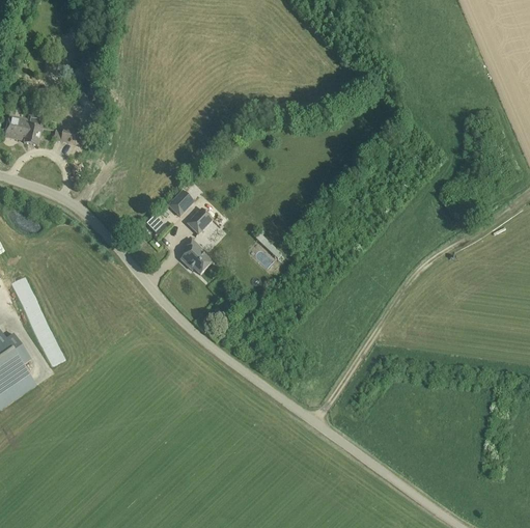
[(26,139),(25,141),(39,144),(42,134),(44,127),(45,118),(30,115),(30,119),(10,115),(6,135),(26,139)]
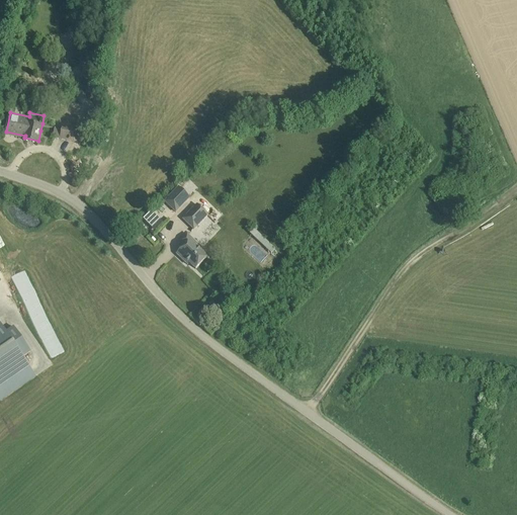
[(64,121),(61,137),(76,140),(79,125),(64,121)]
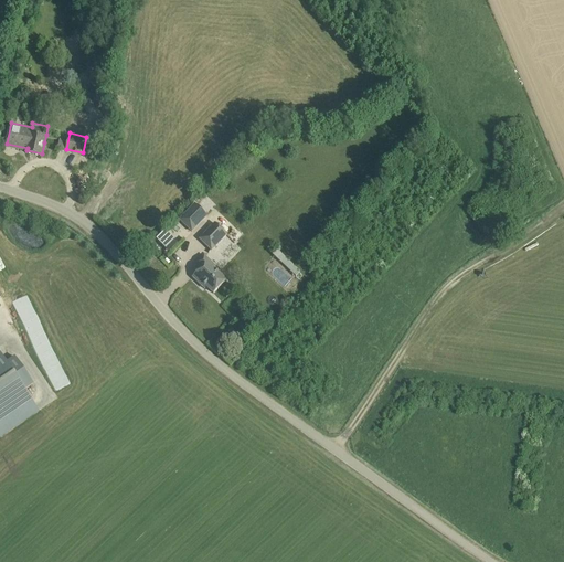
[(195,202),(180,218),(192,229),(208,213),(195,202)]
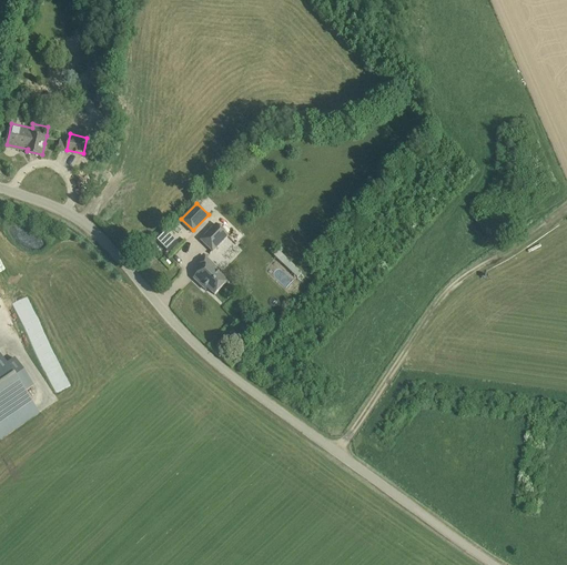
[(216,222),(201,238),(214,251),(229,234),(216,222)]
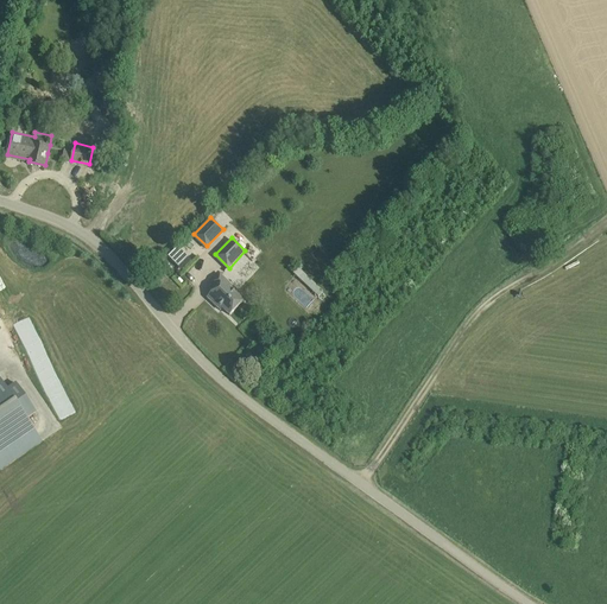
[(298,265),(293,271),(302,279),(308,273),(298,265)]
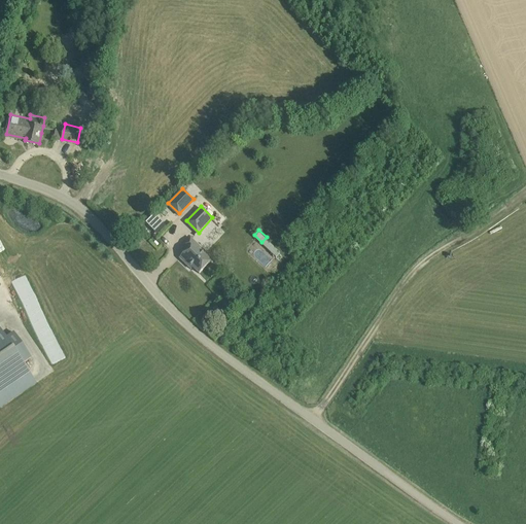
[(180,256),(189,265),(191,263),(200,272),(212,259),(195,243),(196,241),(191,237),(184,243),(188,247),(180,256)]
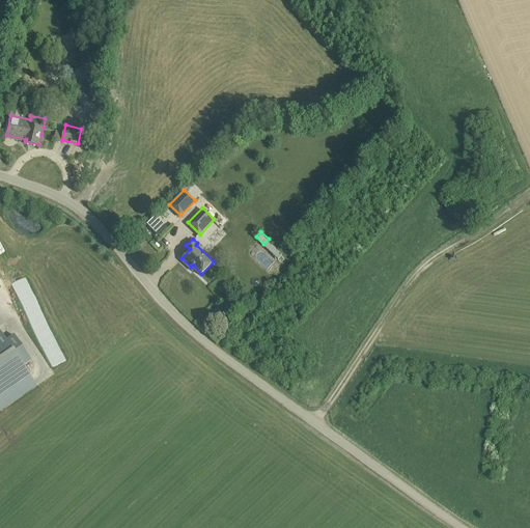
[(236,292),(232,296),(238,301),(242,297),(236,292)]
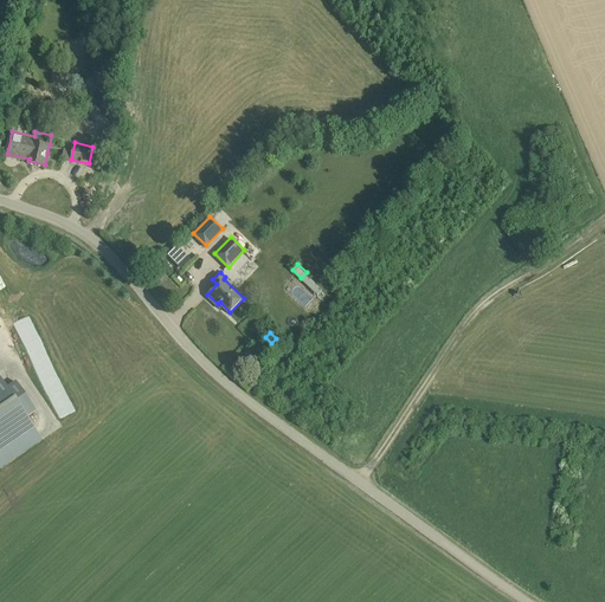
[(275,345),(268,353),(271,355),(278,348),(275,345)]
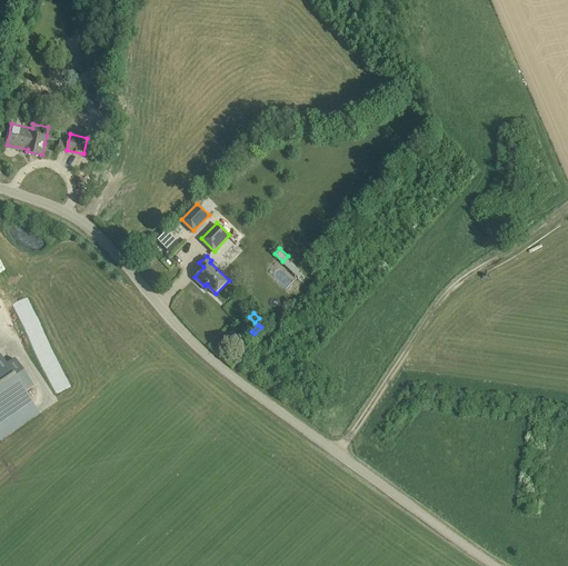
[(0,353),(0,437),(40,411),(26,390),(35,385),(16,356),(7,363),(0,353)]
